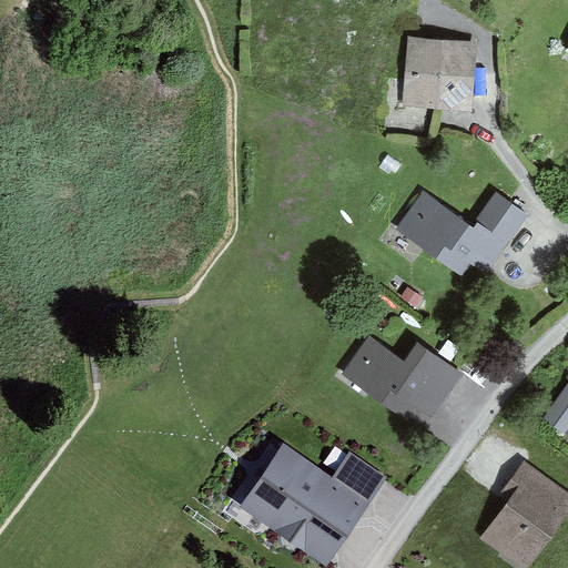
[(479,43),(405,41),(403,112),(476,114),(479,43)]
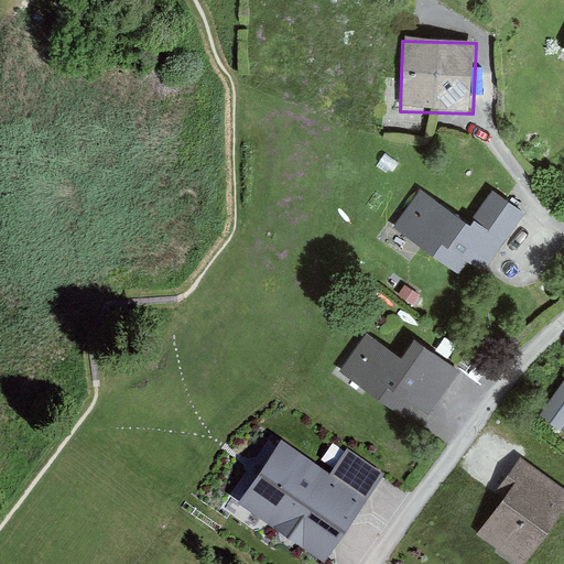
[(419,194),(393,230),(457,274),(465,262),(483,273),(505,242),(476,223),(470,229),(419,194)]
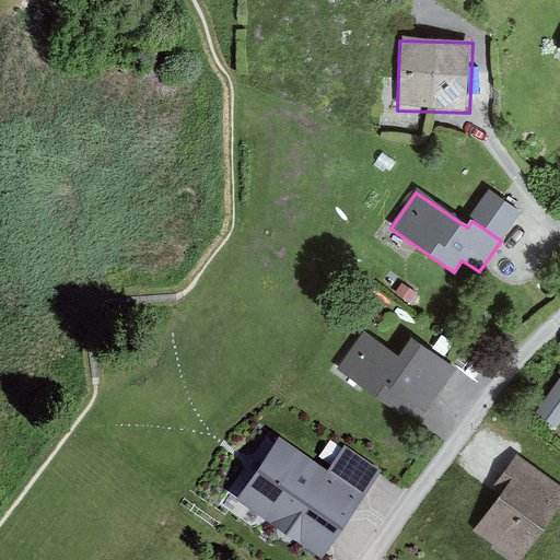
[(360,333),(335,371),(403,416),(411,403),(429,413),(458,371),(411,339),(398,359),(360,333)]
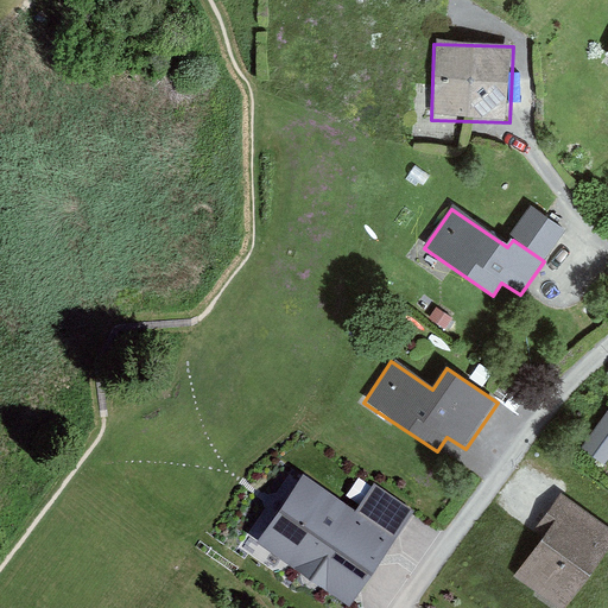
[(296,481),(265,524),(346,580),(359,562),(368,569),(400,524),(369,502),(355,523),(296,481)]
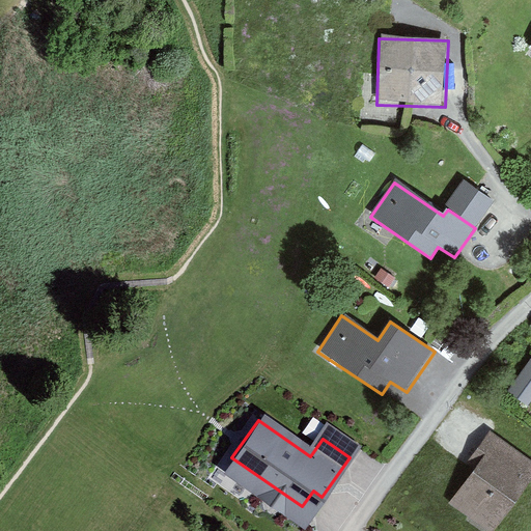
[(448,503),(487,530),(493,530),(530,477),(530,468),(492,441),(448,503)]
